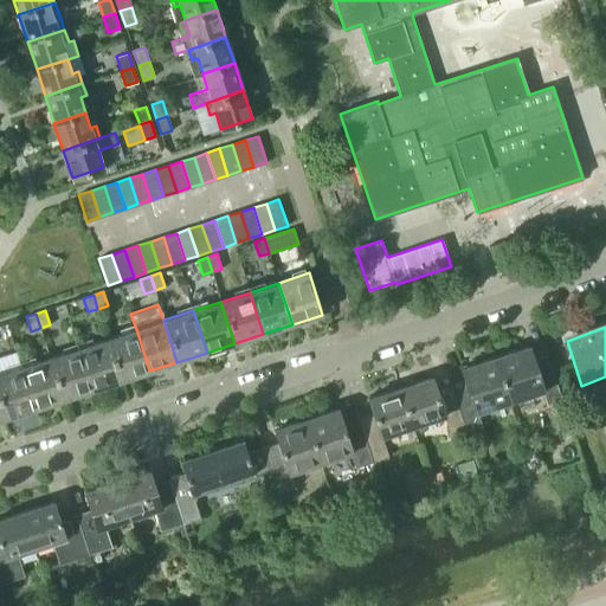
[(120,381),(149,371),(136,329),(107,339),(120,381)]
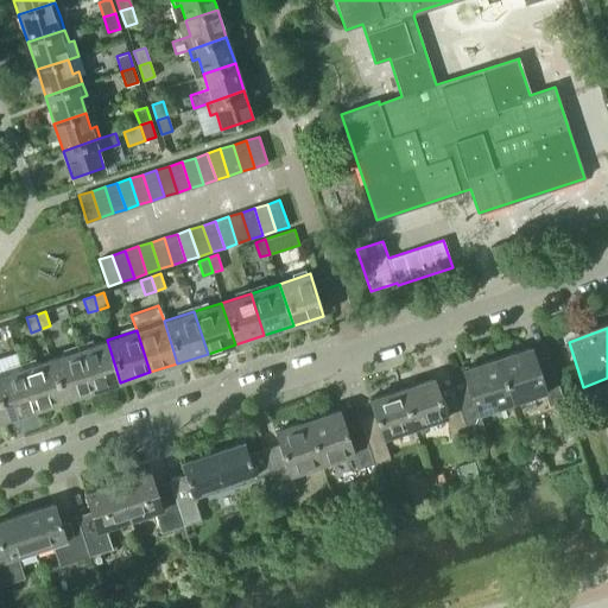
[(107,340),(78,349),(93,391),(120,382),(107,340)]
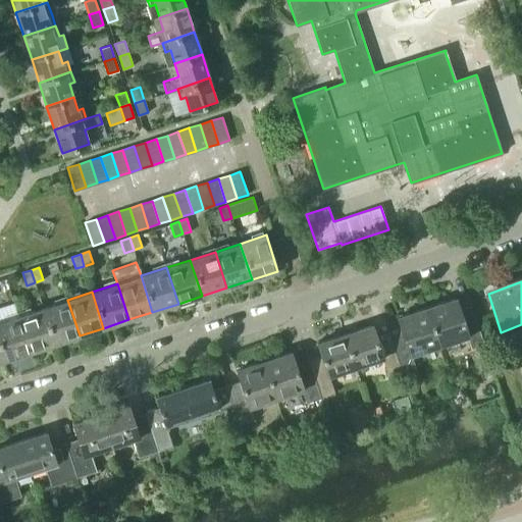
[(455,298),(425,307),(437,346),(466,336),(470,348),(472,347),(482,344),(483,344),(470,305),(458,309),(455,298)]
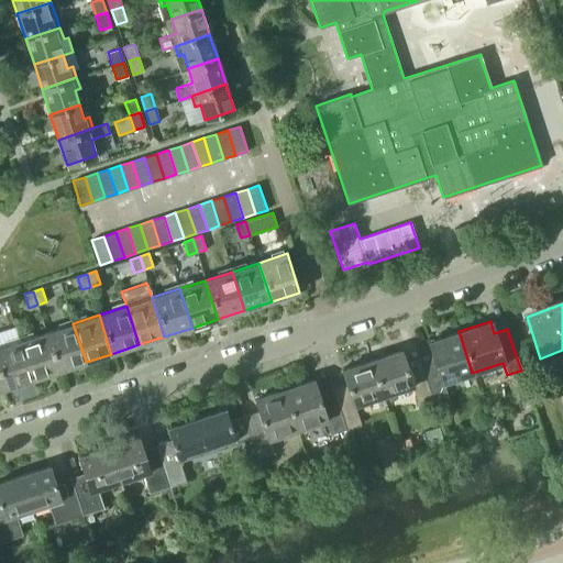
[(73,323),(45,332),(58,371),(86,362),(73,323)]
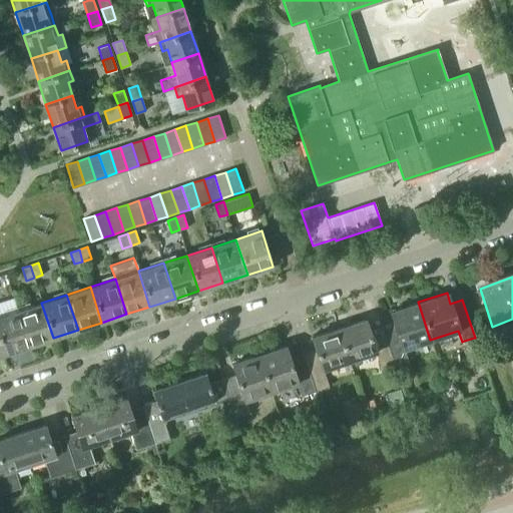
[(394,322),(381,326),(394,364),(406,360),(402,349),(430,340),(418,302),(390,311),(394,322)]
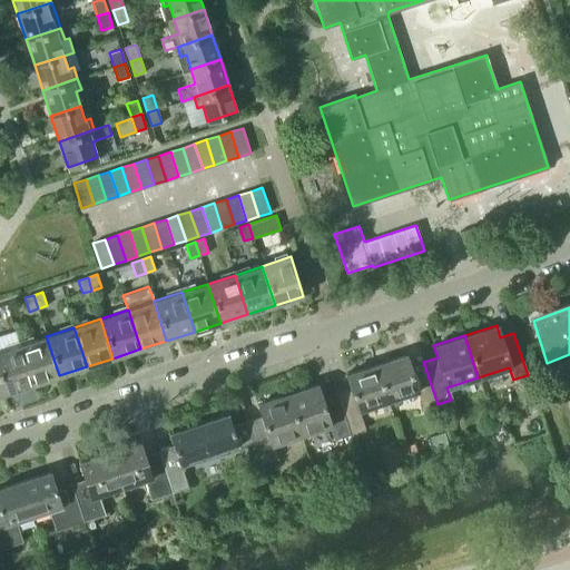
[(46,336),(19,345),(32,384),(59,375),(46,336)]
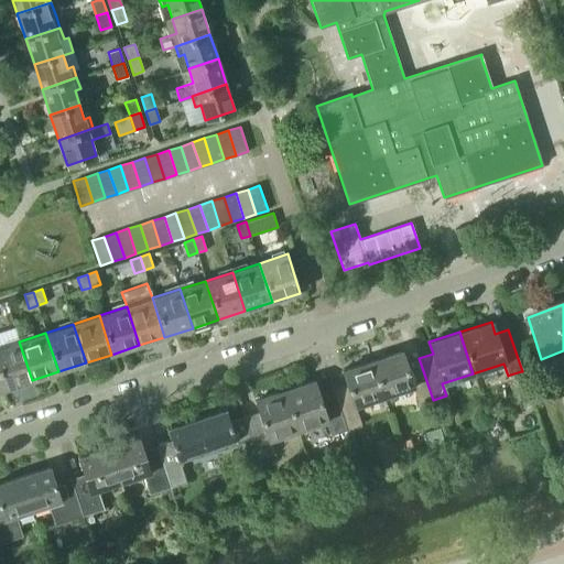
[(19,342),(0,347),(0,373),(4,389),(32,380),(19,342)]
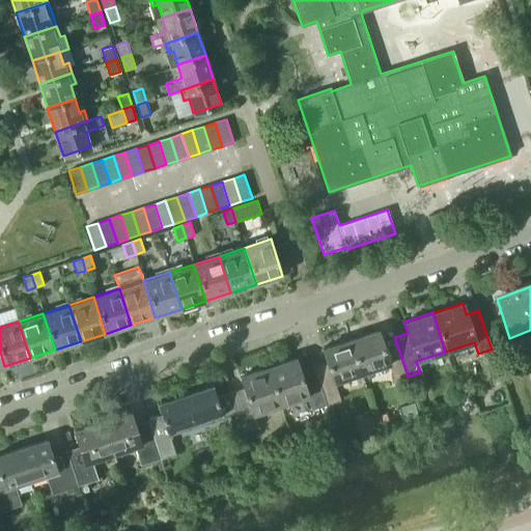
[(393,382),(408,376),(394,337),(382,341),(379,331),(351,339),(361,372),(387,364),(393,382)]
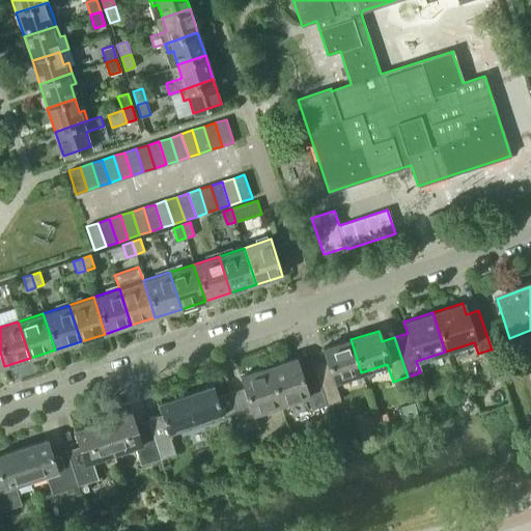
[(327,360),(313,365),(326,403),(339,399),(334,382),(361,372),(351,339),(323,348),(327,360)]
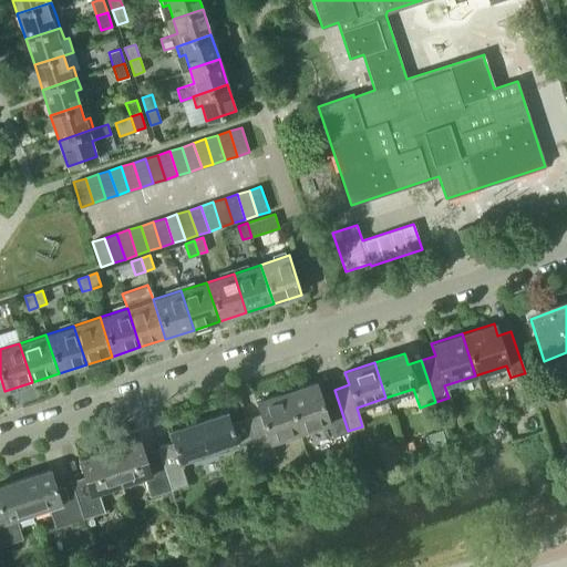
[(331,436),(348,431),(334,390),(319,394),(315,382),(286,392),(298,432),(327,423),(331,436)]
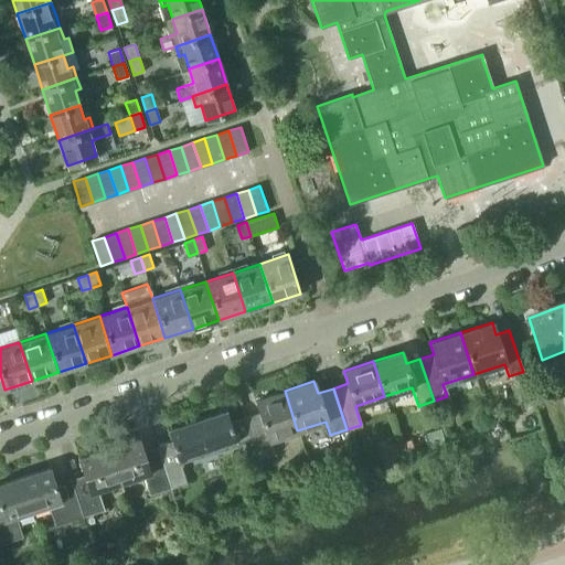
[(259,413),(244,417),(257,458),(274,454),(269,439),(297,430),(285,391),(255,400),(259,413)]
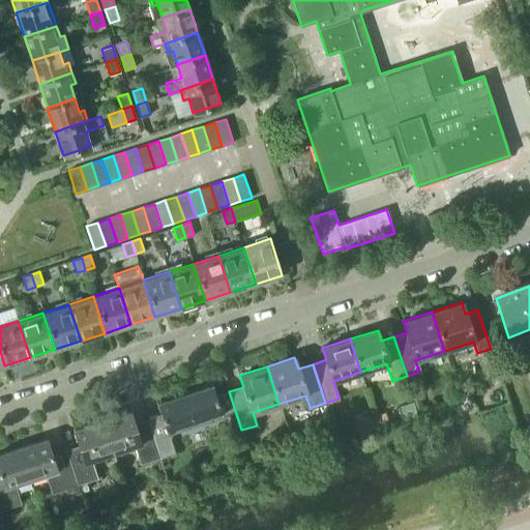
[(211,384),(184,393),(195,427),(221,417),(227,435),(241,430),(229,391),(215,395),(211,384)]
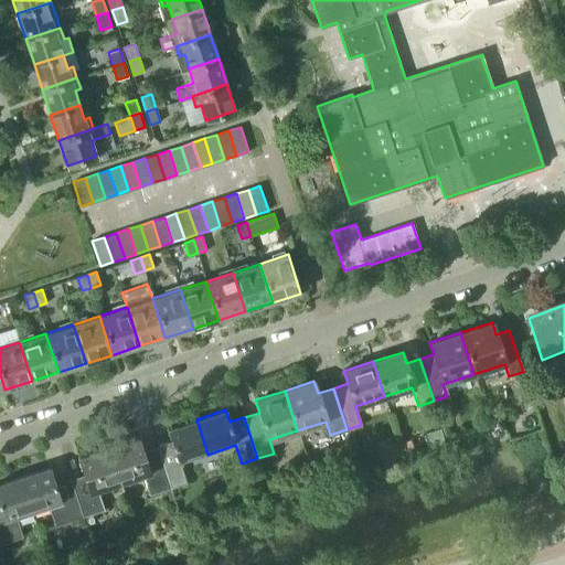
[(179,464),(208,455),(196,419),(167,429),(171,441),(157,446),(170,488),(184,482),(179,464)]
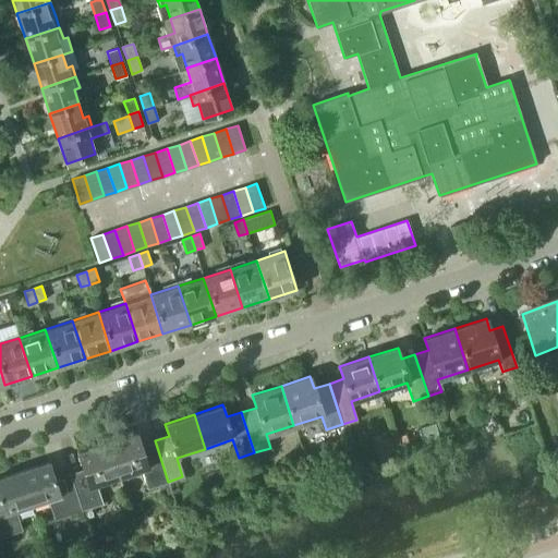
[(435,422),(419,427),(424,445),(440,439),(435,422)]
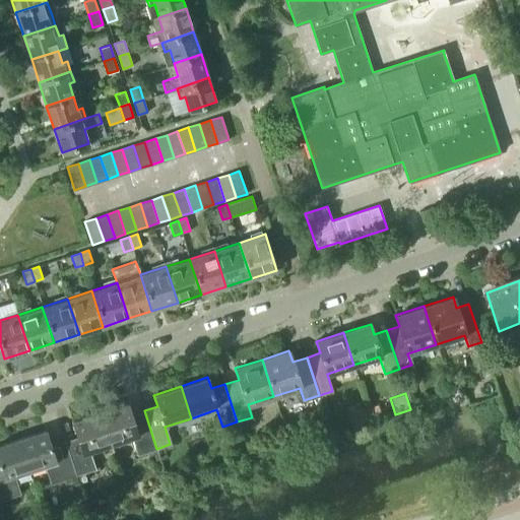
[(127,403),(100,412),(110,444),(130,438),(136,455),(156,449),(144,410),(130,415),(127,403)]
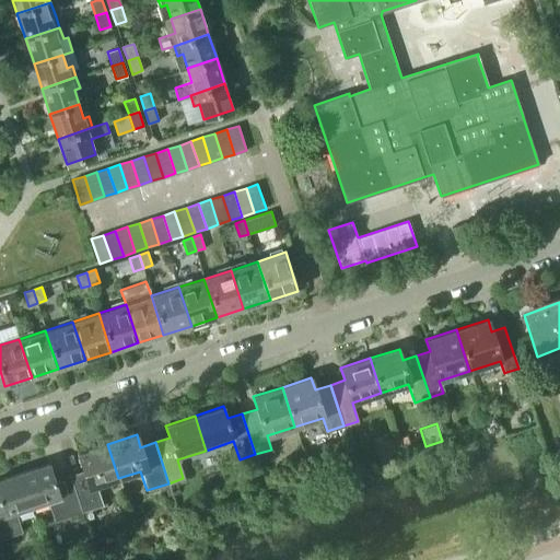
[(83,469),(69,474),(81,511),(102,504),(96,486),(118,478),(107,444),(78,454),(83,469)]
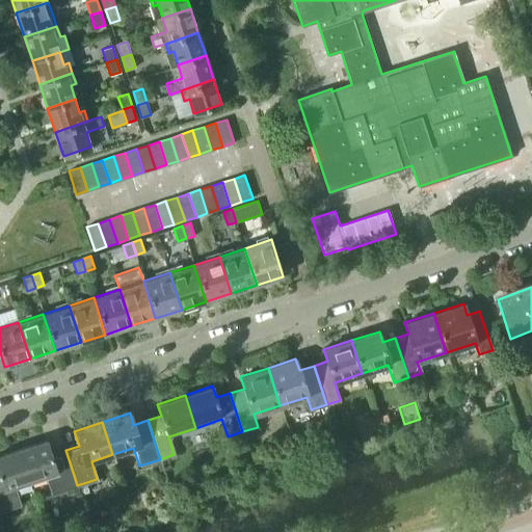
[(46,441),(20,449),(30,481),(45,476),(47,483),(57,480),(60,491),(77,485),(65,450),(51,455),(46,441)]
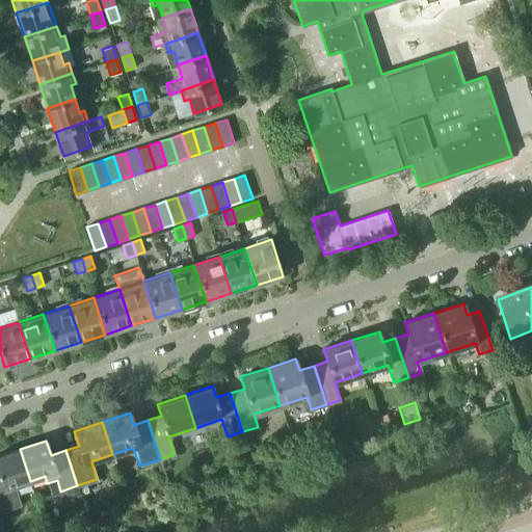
[(0,510),(10,508),(6,496),(16,493),(14,486),(30,481),(20,449),(0,454),(0,510)]
